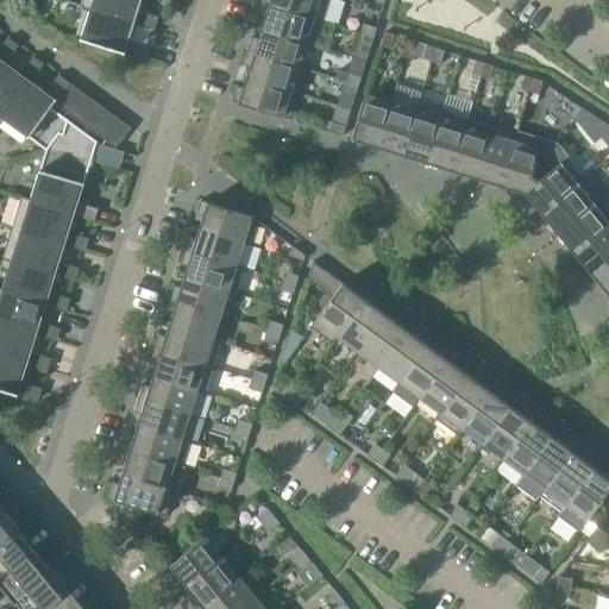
[(82,0),(81,7),(90,10),(135,24),(154,30),(157,17),(138,11),(140,0),(82,0)]
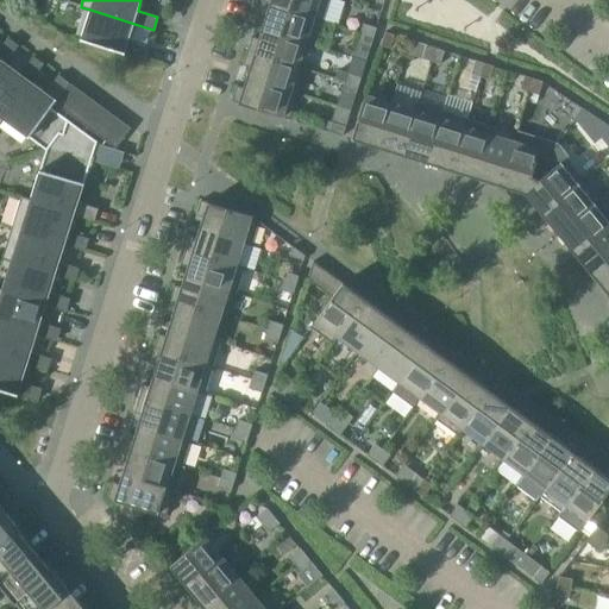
[(263,0),(263,2),(321,22),(327,0),(263,0)]
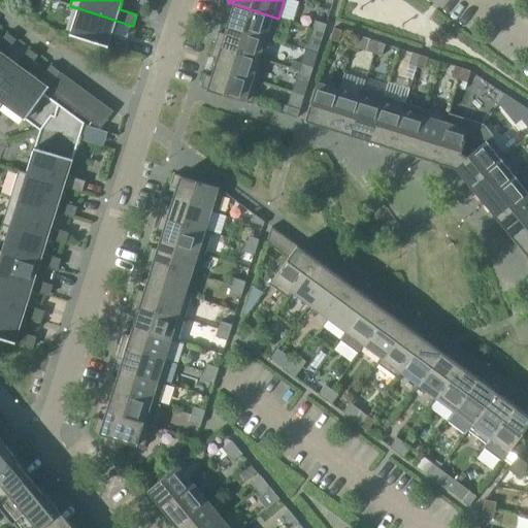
[(230,17),(227,26),(272,39),(278,19),(228,2),(224,14),(230,17)]
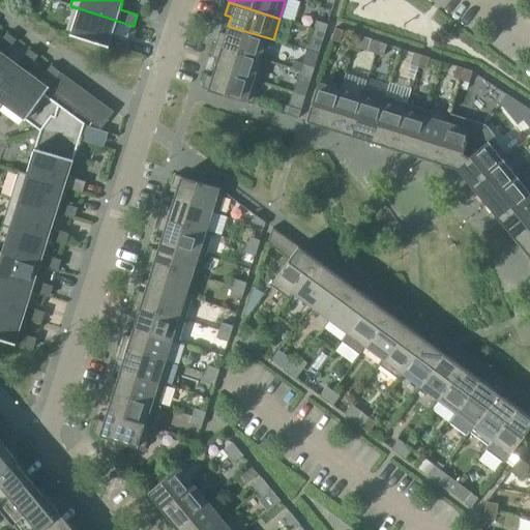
[(117,21),(79,8),(70,35),(125,52),(128,41),(112,36),(117,21)]
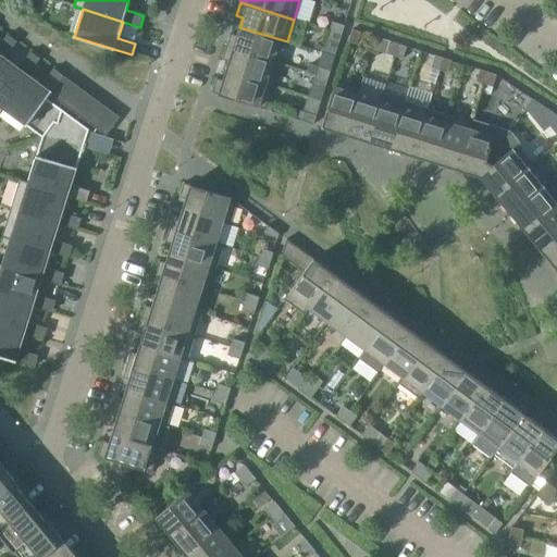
[(332,22),(330,31),(342,34),(344,26),(332,22)]
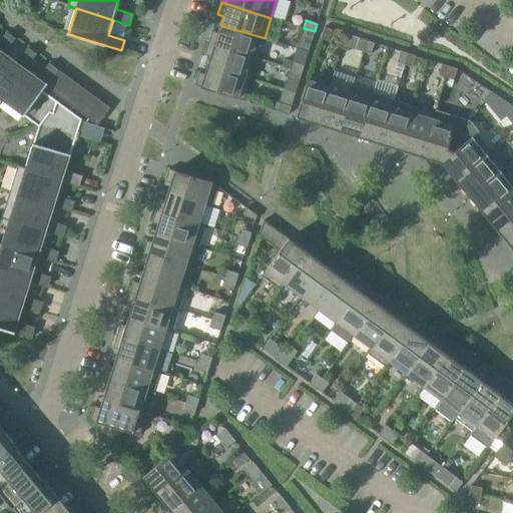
[(211,31),(208,43),(258,59),(259,58),(251,55),(257,37),(264,40),(265,38),(220,25),(217,33),(211,31)]
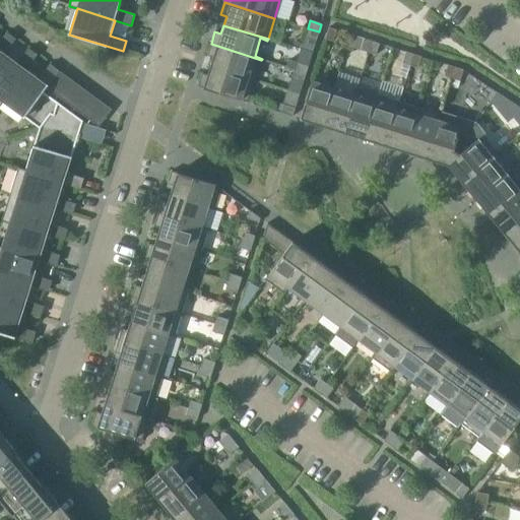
[(329,27),(325,40),(333,42),(336,30),(329,27)]
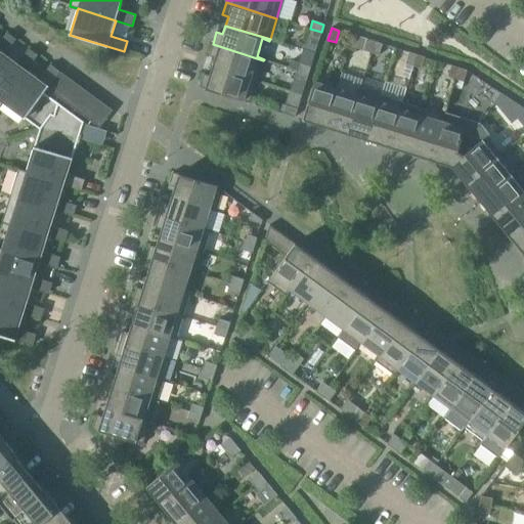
[(321,32),(310,29),(307,36),(319,40),(321,32)]
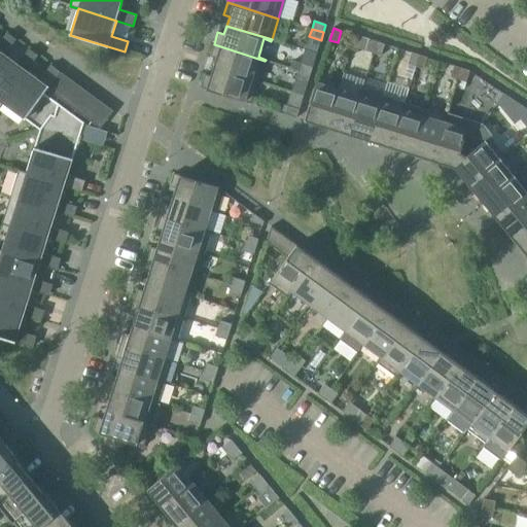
[(0,61),(5,55),(15,41),(6,34),(0,41),(0,61)]
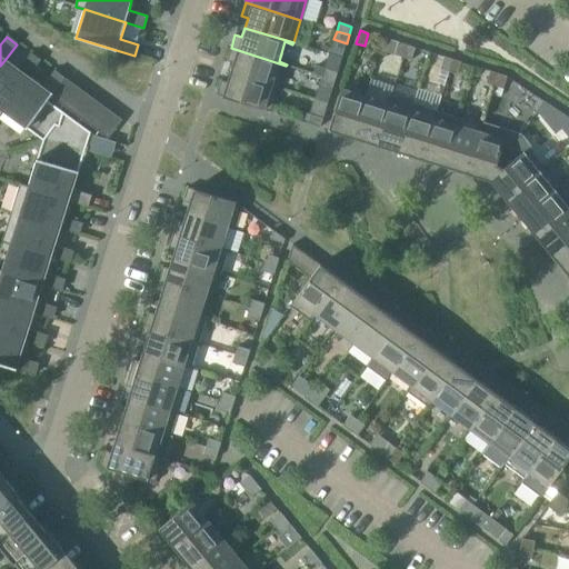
[(395,56),(402,58),(407,46),(398,42),(395,56)]
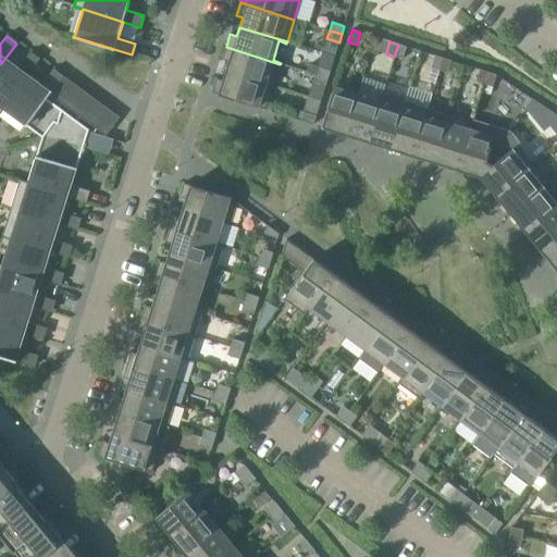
[(398,45),(394,57),(403,60),(407,47),(398,45)]
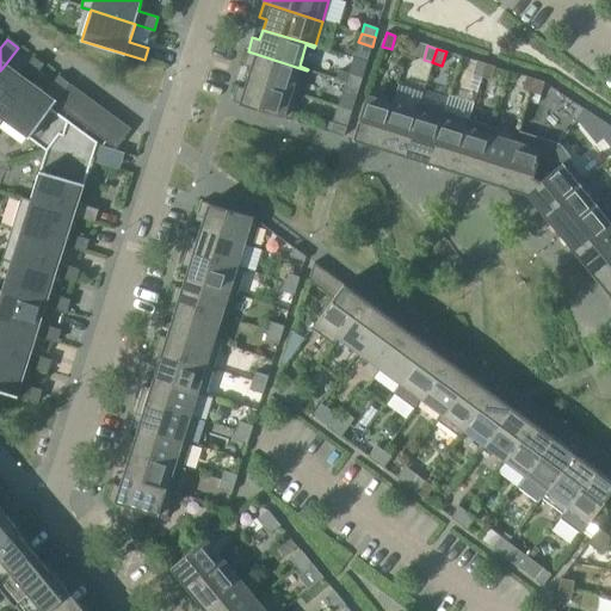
[(251,68),(247,79),(300,94),(307,71),(248,51),(244,66),(251,68)]
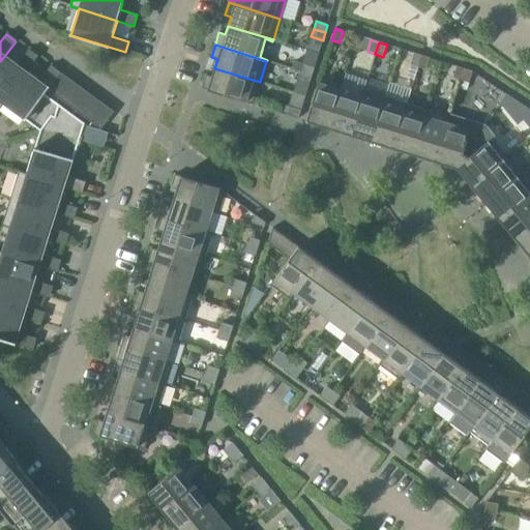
[(0,107),(3,104),(5,100),(27,71),(37,57),(28,51),(18,64),(5,55),(0,61),(0,107)]
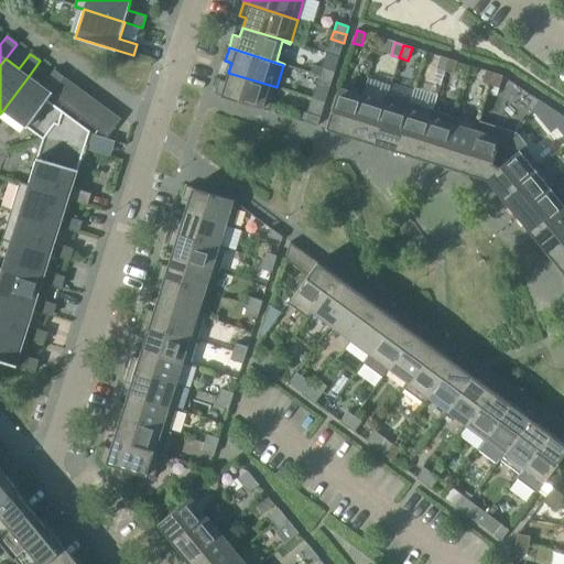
[(436,69),(445,72),(448,60),(441,56),(436,69)]
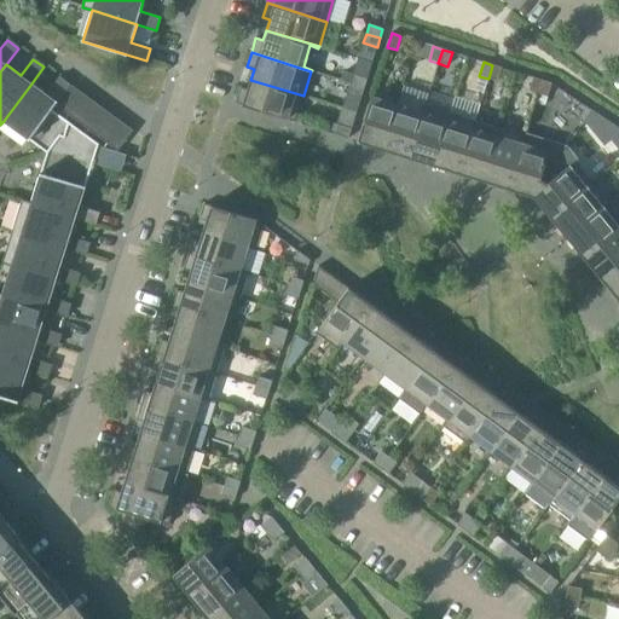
[(492,65),(489,79),(497,81),(502,68),(492,65)]
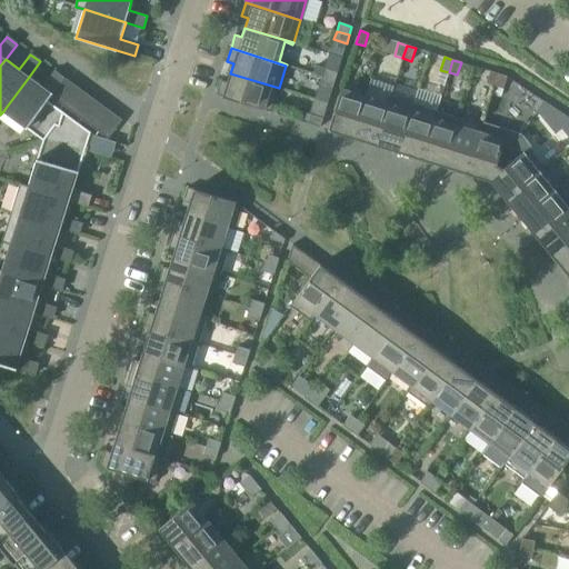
[(325,68),(322,77),(335,81),(337,72),(325,68)]
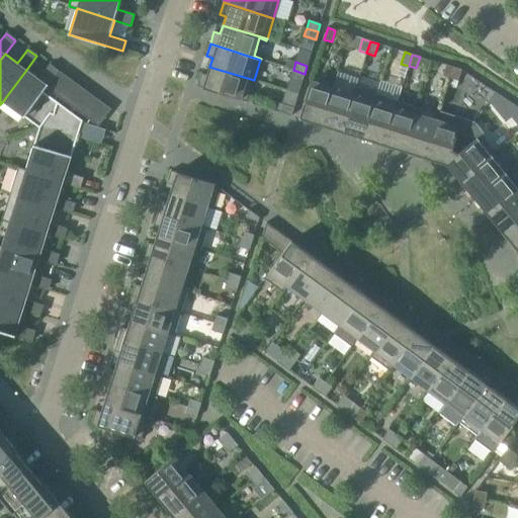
[(3,101),(24,117),(42,92),(58,72),(49,65),(38,79),(26,70),(5,98),(3,101)]
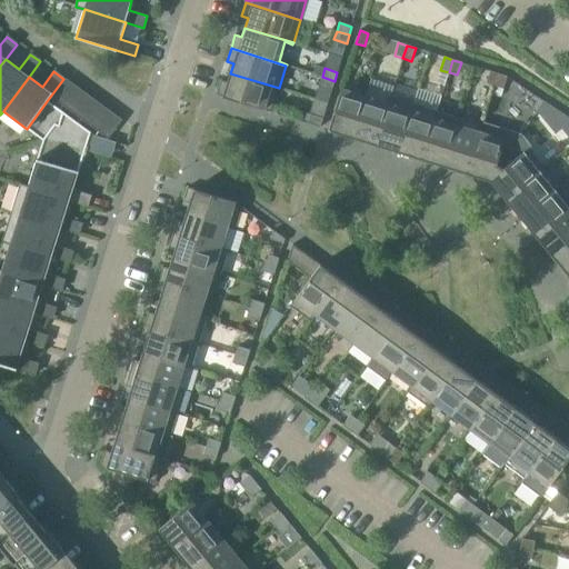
[(486,85),(495,87),(498,75),(490,71),(486,85)]
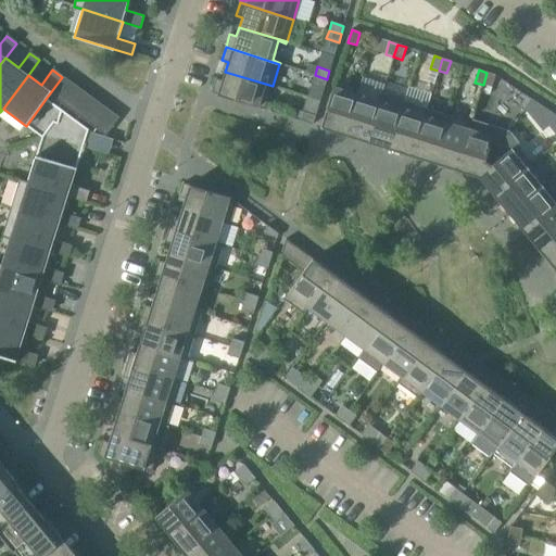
[(273,86),(225,72),(222,80),(215,79),(211,93),(265,110),(273,86)]
